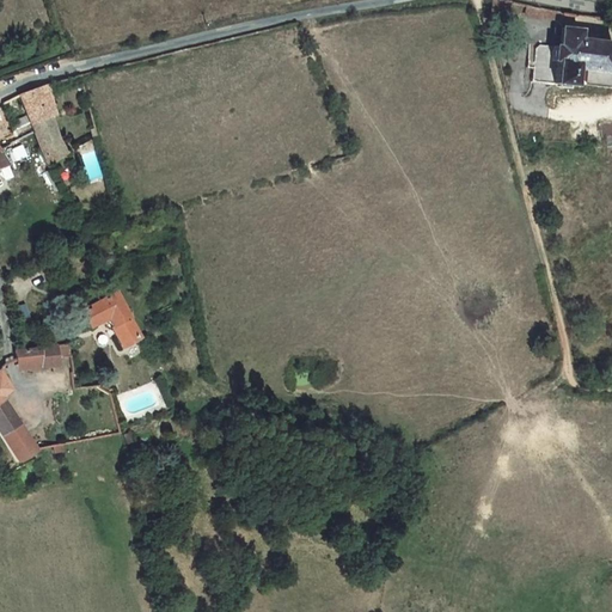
[(499,0),(493,0),(490,18),(507,19),(509,1),(499,0)]
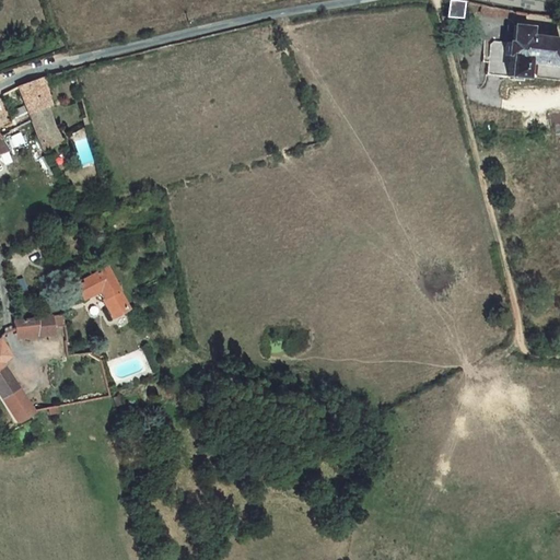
[(483,6),(482,14),(506,18),(508,10),(483,6)]
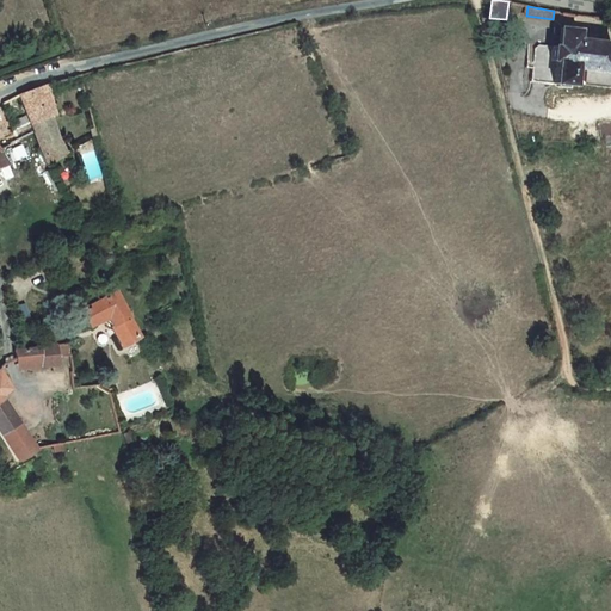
[(578,31),(557,29),(555,47),(551,47),(550,47),(538,45),(537,45),(536,45),(536,47),(535,47),(535,48),(534,48),(534,49),(529,82),(571,87),(571,85),(610,88),(610,43),(610,44),(576,39),(578,31)]
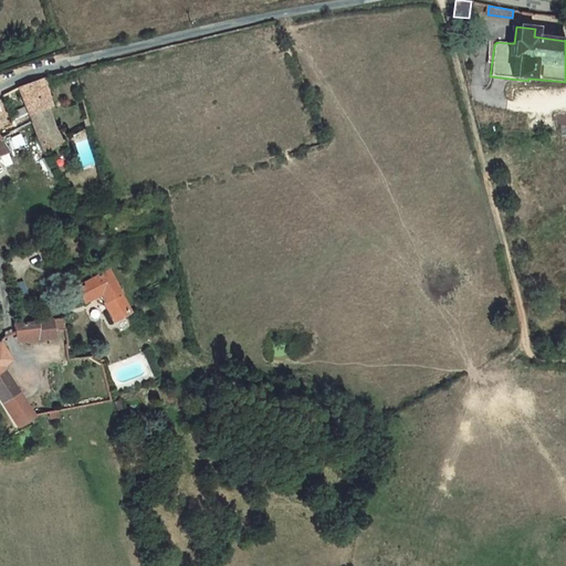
[(41,80),(46,108),(51,107),(44,77),(41,80)]
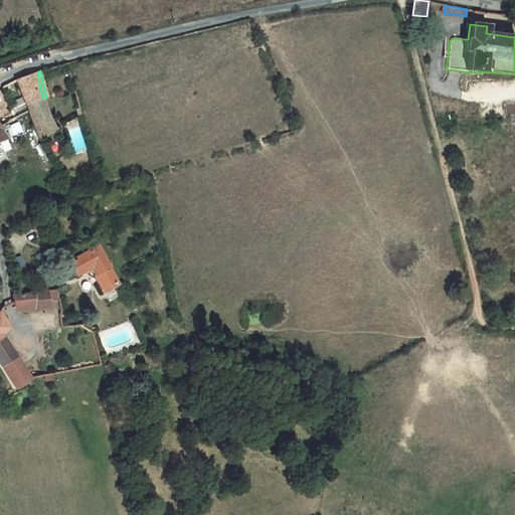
[(37,72),(16,79),(22,98),(28,112),(34,128),(38,138),(55,129),(48,117),(42,99),(37,72)]
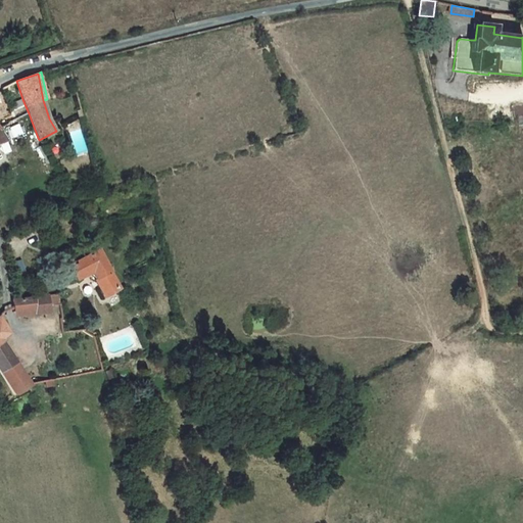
[(11,104),(14,110),(10,112),(14,121),(29,113),(22,99),(11,104)]
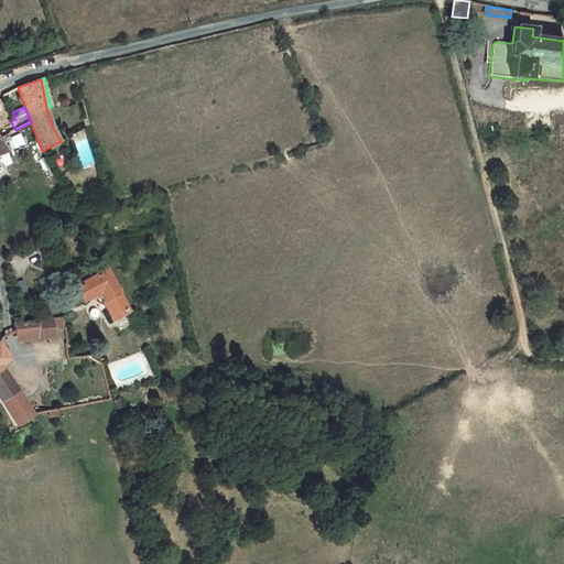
[(106,269),(74,286),(82,302),(99,293),(115,321),(130,312),(106,269)]
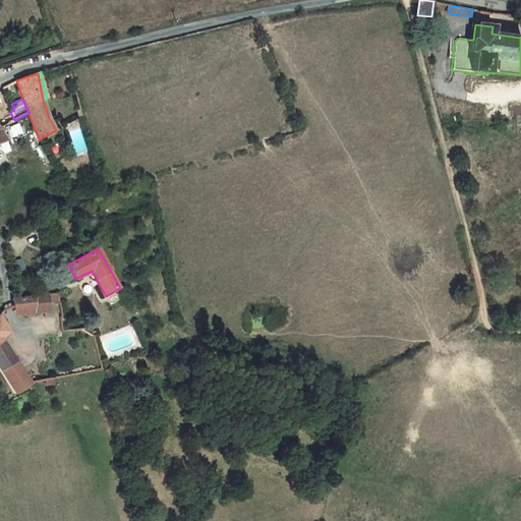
[(57,292),(48,294),(49,303),(58,302),(57,292)]
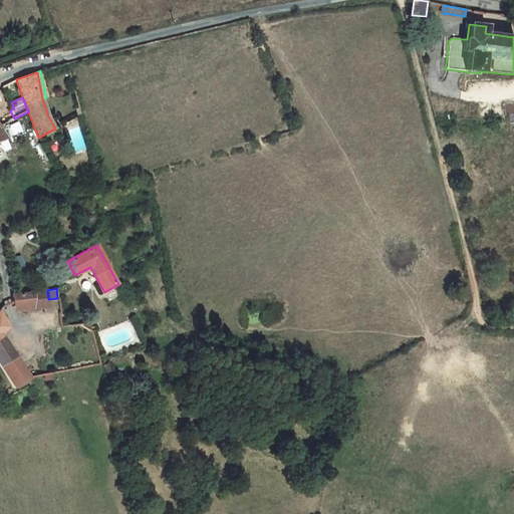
[(39,306),(48,305),(48,300),(48,299),(47,290),(47,289),(33,292),(32,307),(39,306)]
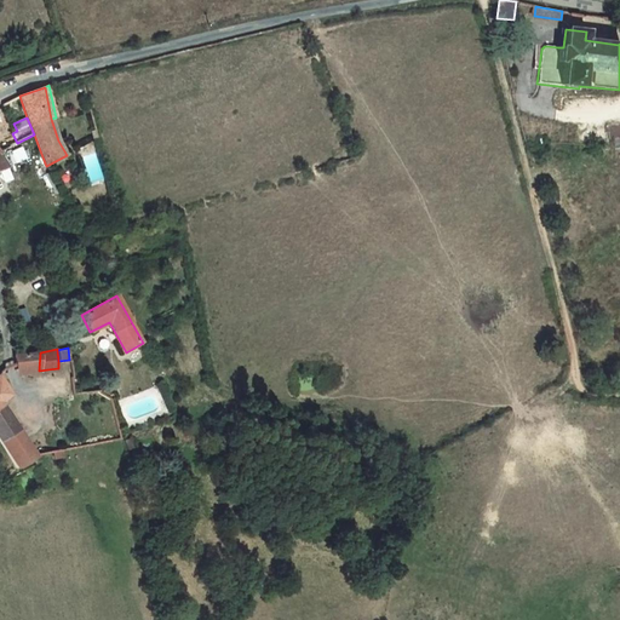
[(40,352),(15,355),(16,368),(19,368),(32,367),(33,372),(39,371),(40,352)]
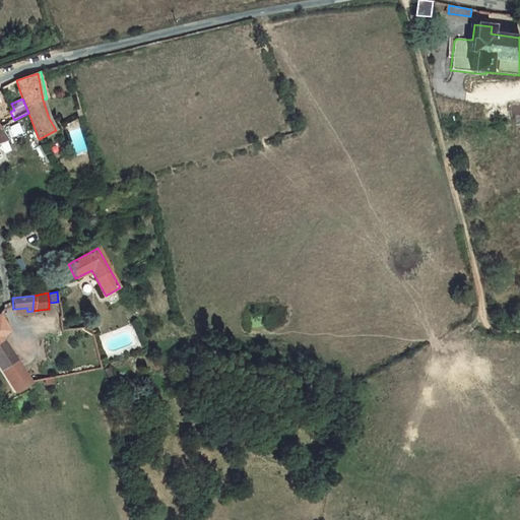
[(61,316),(60,303),(49,304),(49,309),(40,310),(41,332),(51,331),(52,331),(52,330),(59,330),(58,317),(61,316)]
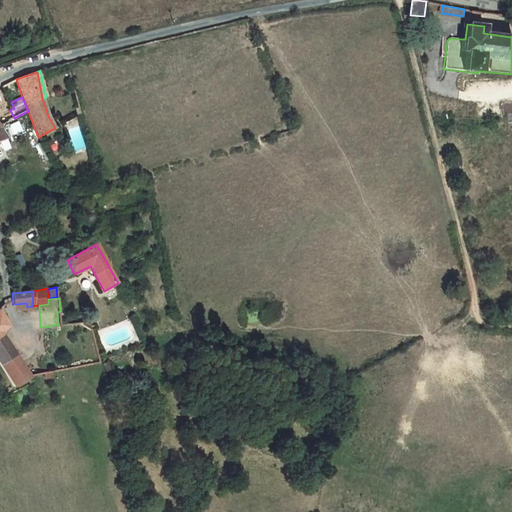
[(0,365),(13,386),(29,377),(0,330),(0,326),(6,322),(0,313),(0,365)]
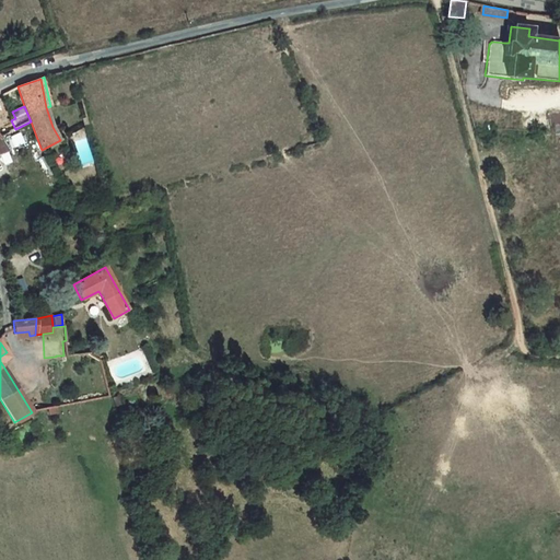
[(121,405),(118,395),(112,397),(115,406),(121,405)]
